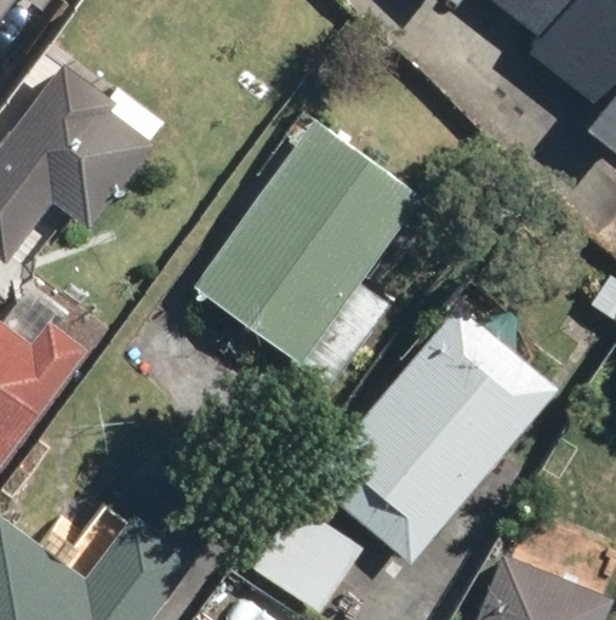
[(0,0),(0,9),(6,0),(18,0),(38,15),(49,0),(0,0)]
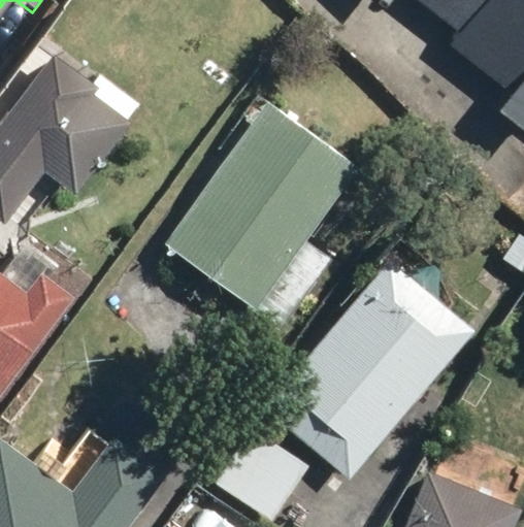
[(523,0),(381,0),(387,4),(390,0),(415,0),(460,34),(447,51),(508,97),(496,111),(523,132),(523,0)]
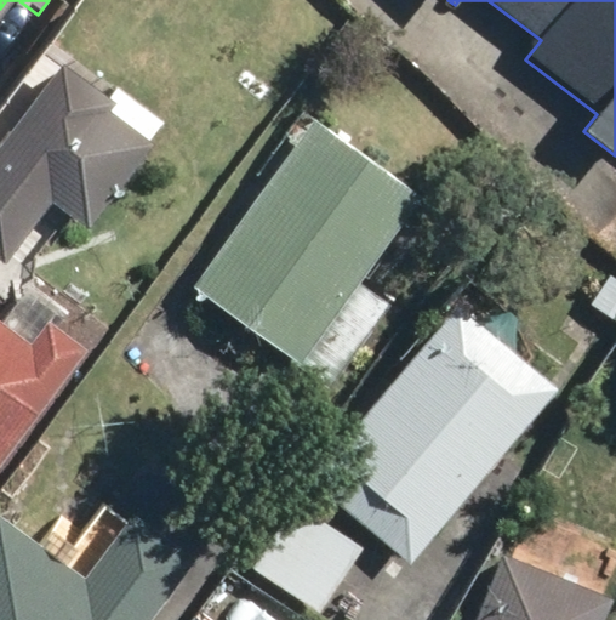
[(61,63),(0,144),(0,259),(6,265),(50,205),(90,234),(161,137),(61,63)]
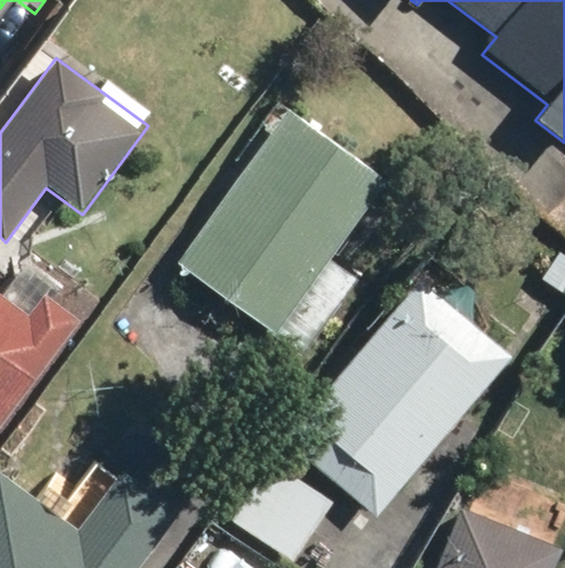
[(287,108),(176,265),(276,335),(290,315),(317,334),(357,278),(329,259),(387,178),(287,108)]
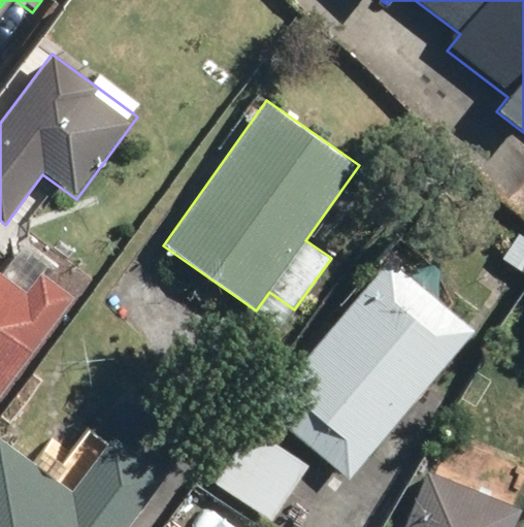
[(261,412),(349,483),(476,329),(388,257),(261,412)]
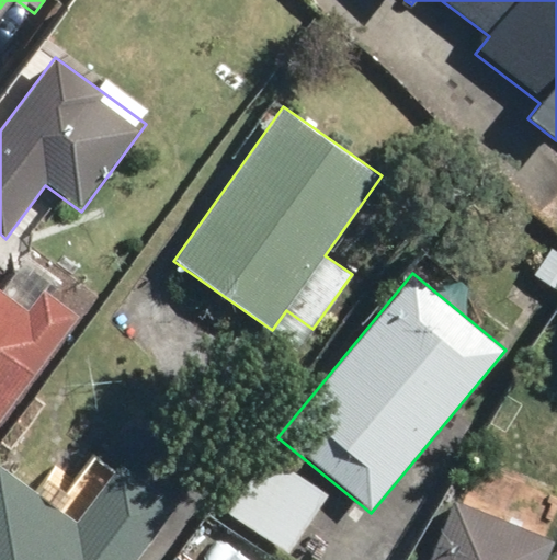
[(0,426),(80,319),(40,289),(24,310),(0,293),(0,426)]
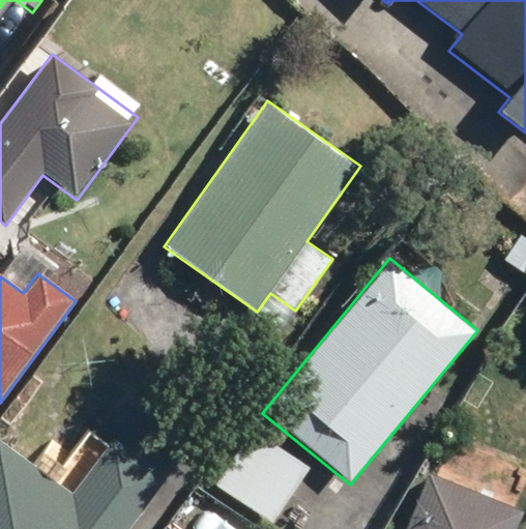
[(0,443),(0,528),(129,528),(163,483),(89,430),(51,481),(0,443)]
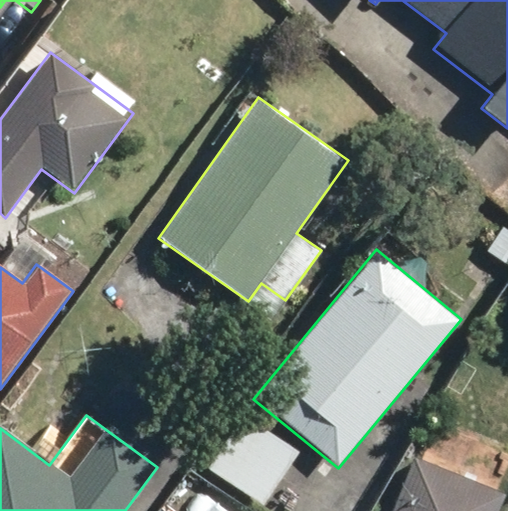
[(498,510),(505,494),(415,459),(394,510),(498,510)]
